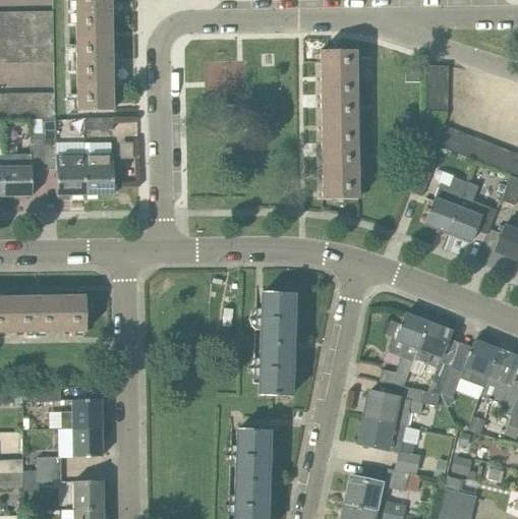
[(76,0),(77,11),(113,10),(113,0),(76,0)]
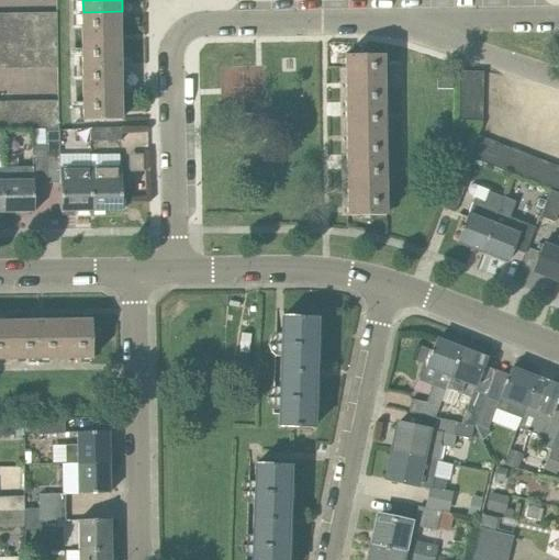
[(32,11),(19,12),(19,40),(32,40),(32,11)]
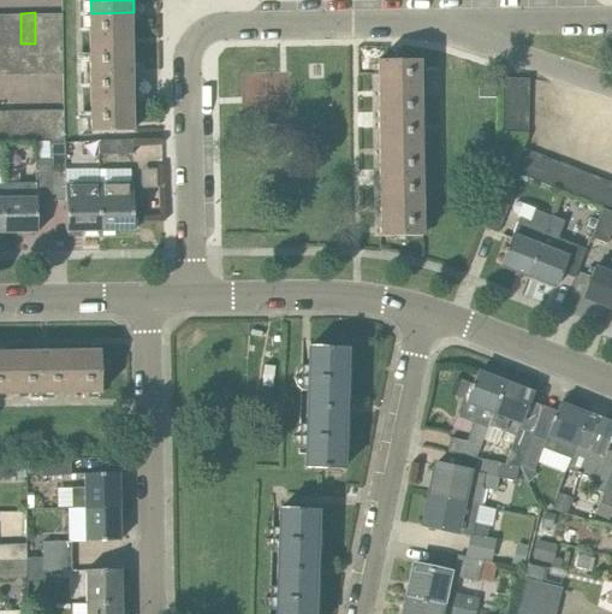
[(51,12),(35,12),(36,43),(51,43),(51,12)]
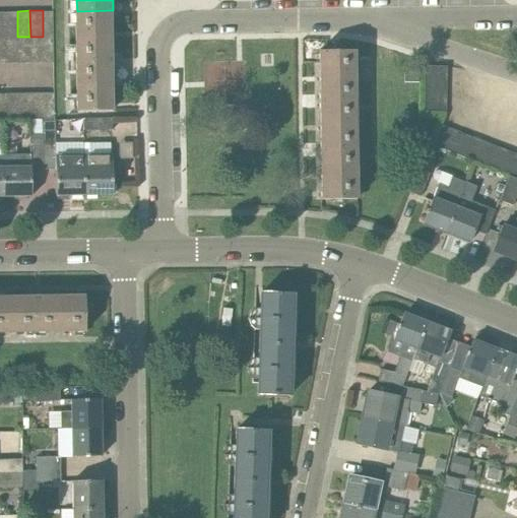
[(55,10),(43,10),(43,37),(55,36),(55,10)]
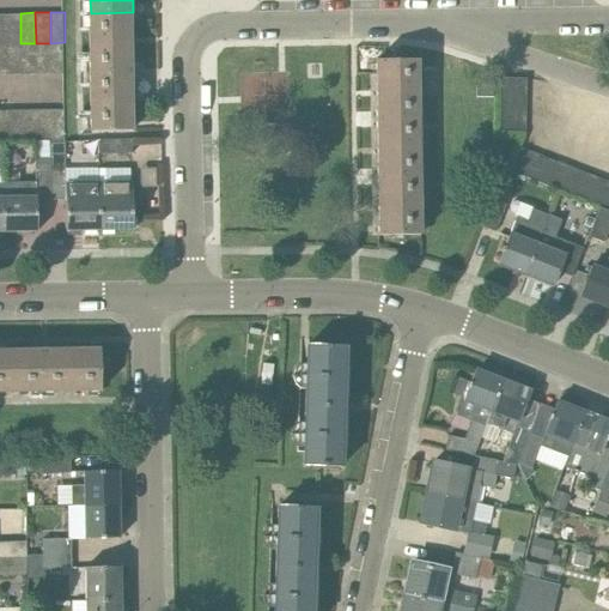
[(133,12),(91,13),(92,131),(135,129),(133,12)]
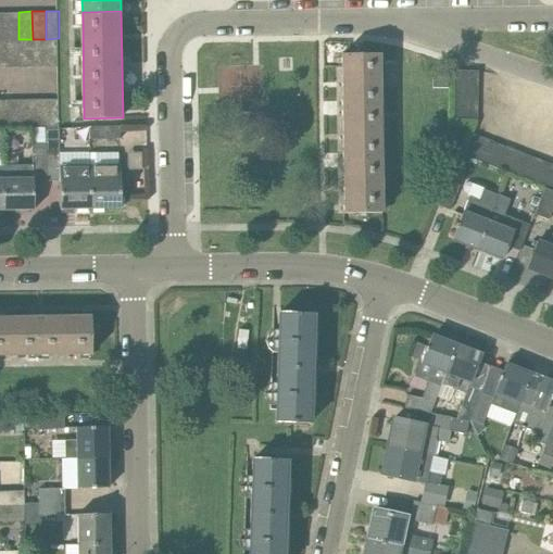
[(19,12),(4,12),(5,39),(19,39),(19,12)]
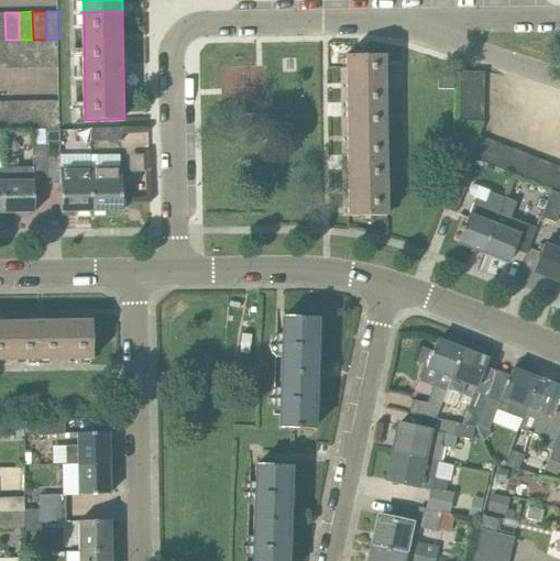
[(59,39),(46,40),(46,67),(61,67),(59,39)]
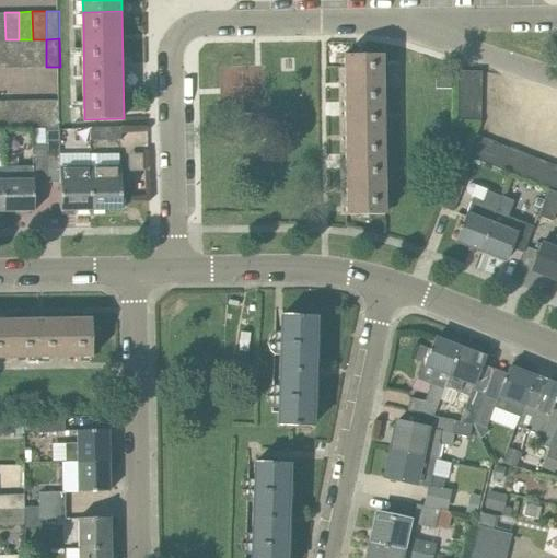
[(19,39),(6,39),(6,68),(19,68),(19,39)]
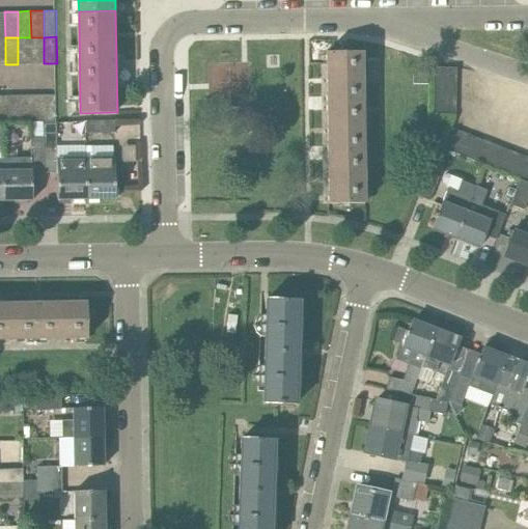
[(30,37),(18,37),(18,64),(31,63),(30,37)]
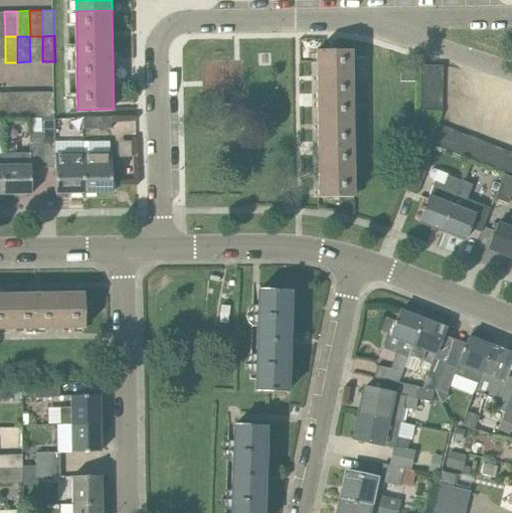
[(42,36),(30,36),(30,61),(42,61),(42,36)]
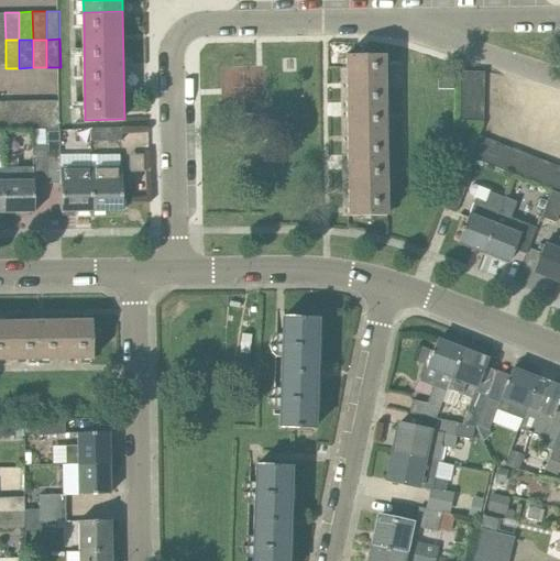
[(350,215),(390,213),(387,53),(348,54),(350,215)]
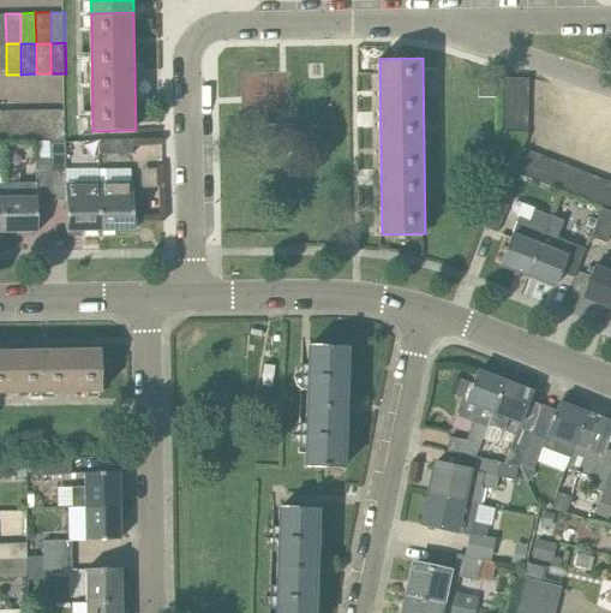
[(297,100),(297,71),(271,72),(271,100),(297,100)]
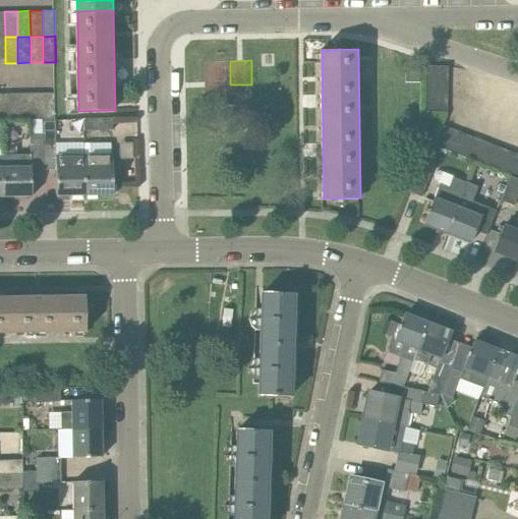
[(427,76),(450,76),(451,65),(428,65),(427,76)]
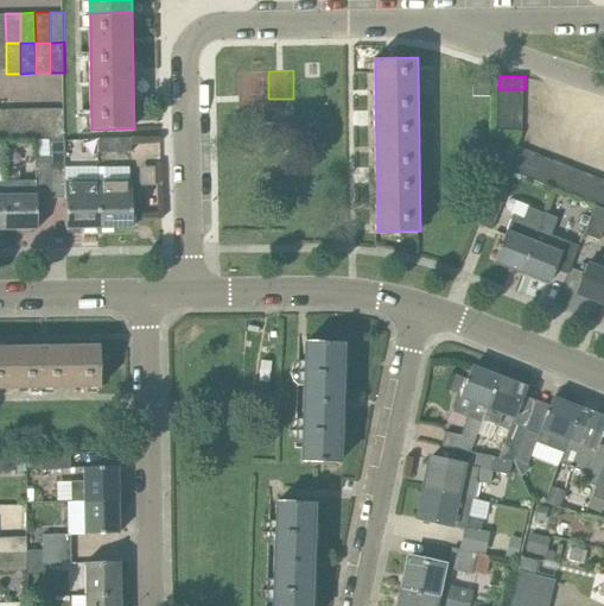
[(498,102),(525,102),(525,89),(498,89),(498,102)]
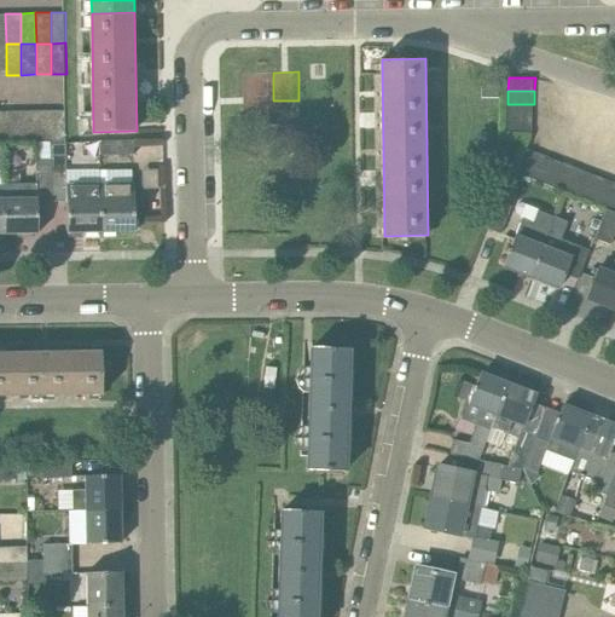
[(508,117),(534,117),(534,104),(508,104),(508,117)]
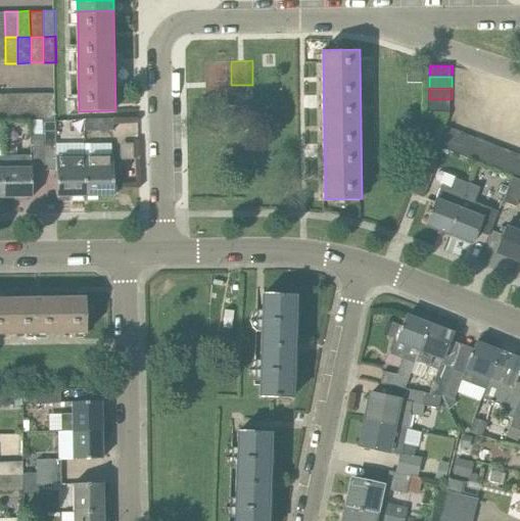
[(32,92),(18,93),(19,120),(32,120),(32,92)]
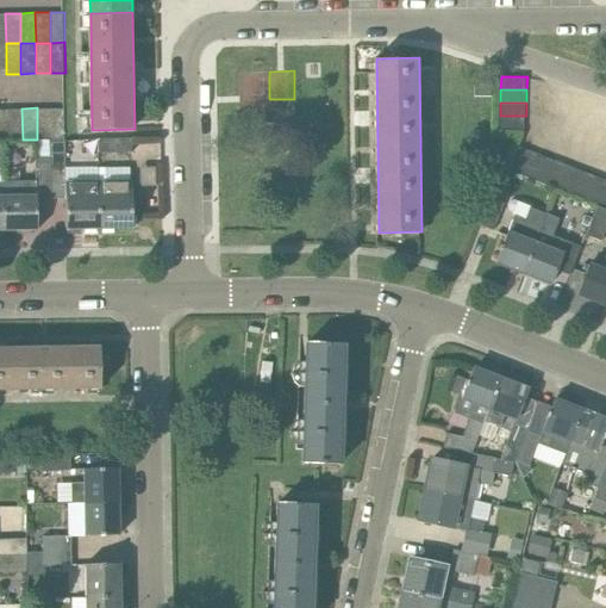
[(51,107),(37,107),(37,140),(52,138),(51,107)]
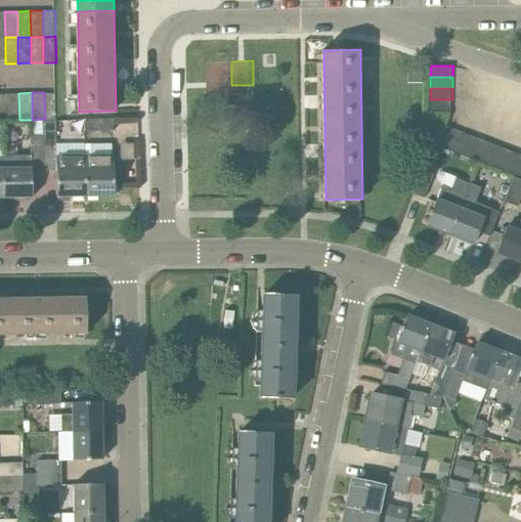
[(57,92),(44,92),(45,119),(58,119),(57,92)]
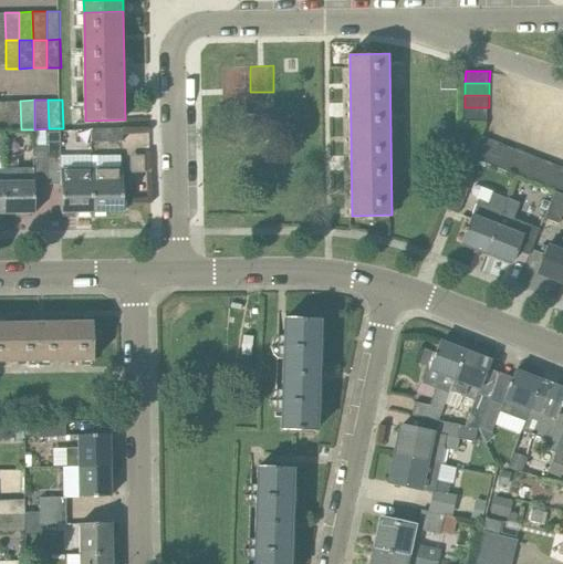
[(20,101),(7,101),(7,129),(21,129),(20,101)]
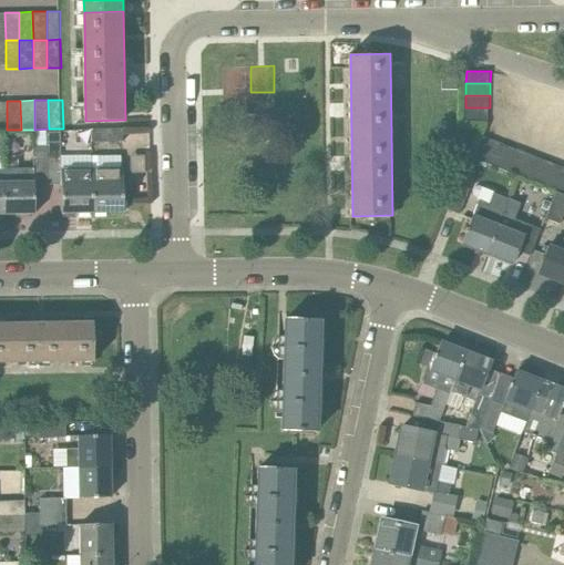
[(464,120),(489,120),(490,108),(465,108),(464,120)]
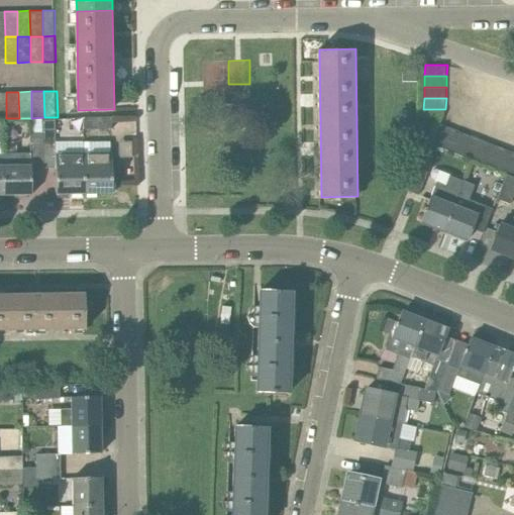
[(86,128),(112,127),(112,116),(85,116),(86,128)]
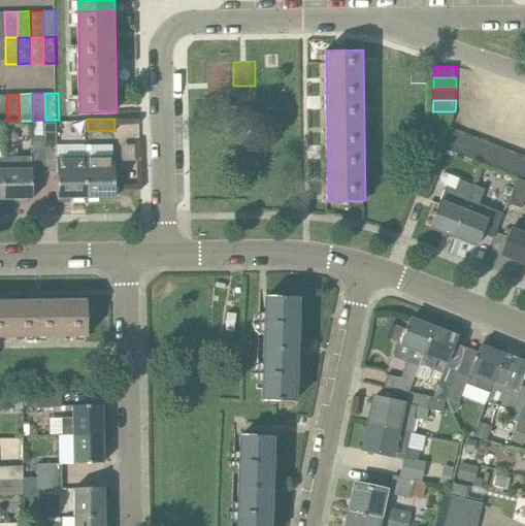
[(34,172),(46,171),(46,122),(33,123),(34,148),(34,156),(5,157),(6,198),(34,198),(34,172)]
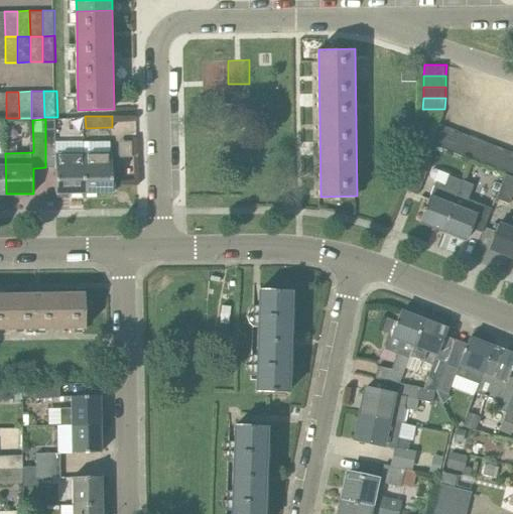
[(86,193),(86,152),(57,153),(57,144),(57,119),(45,119),(45,167),(57,167),(57,193),(86,193)]
